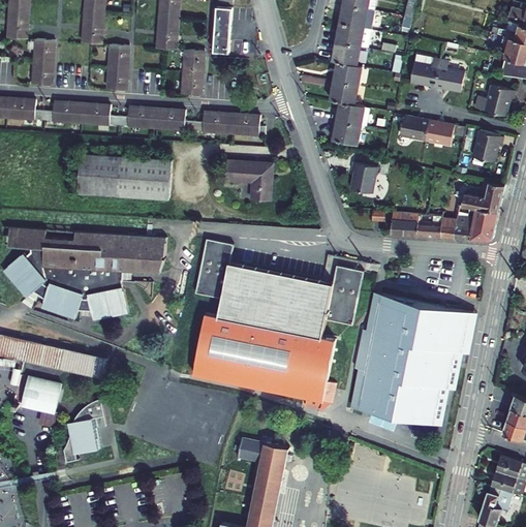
[(8,0),(6,38),(25,40),(27,0),(8,0)]
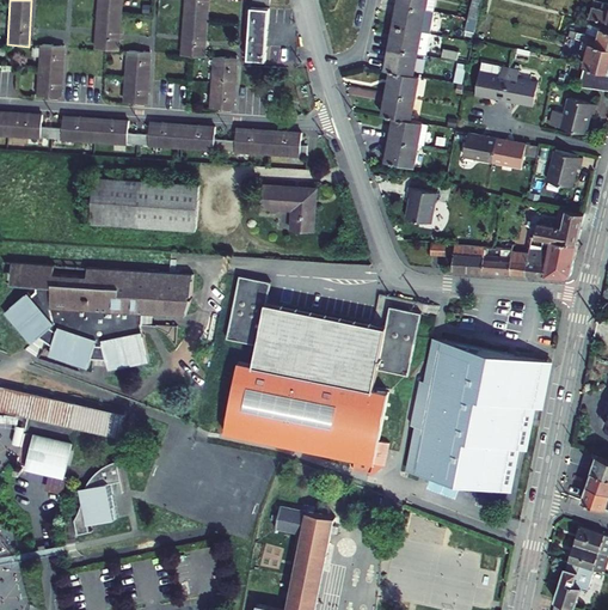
[(118,0),(97,0),(93,52),(115,53),(118,0)]
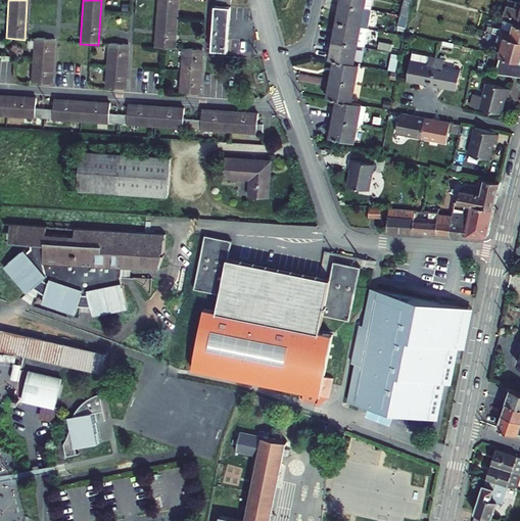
[(176,0),(156,0),(154,49),(173,50),(176,0)]
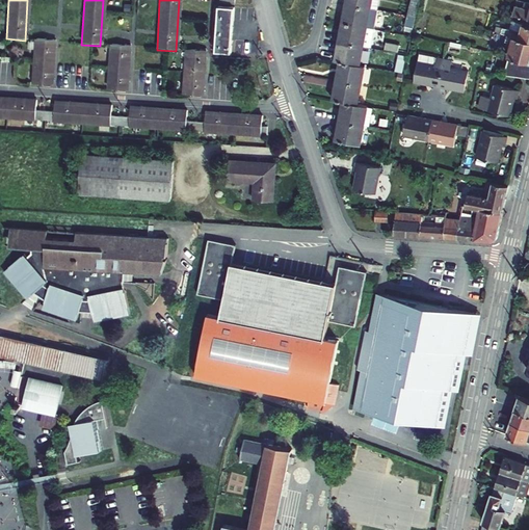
[(344,0),(343,5),(368,10),(374,11),(376,0),(344,0)]
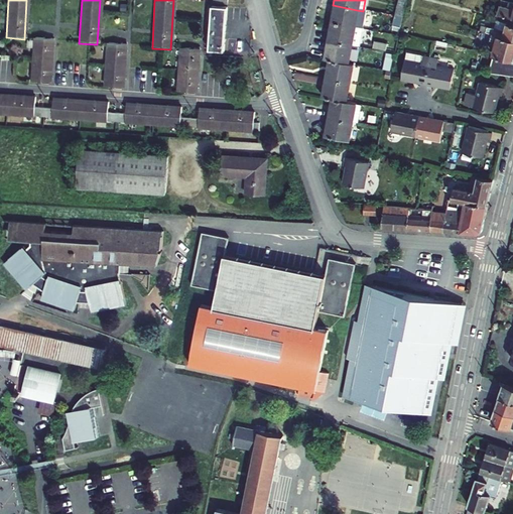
[(397,0),(393,17),(401,18),(402,12),(405,0),(397,0)]
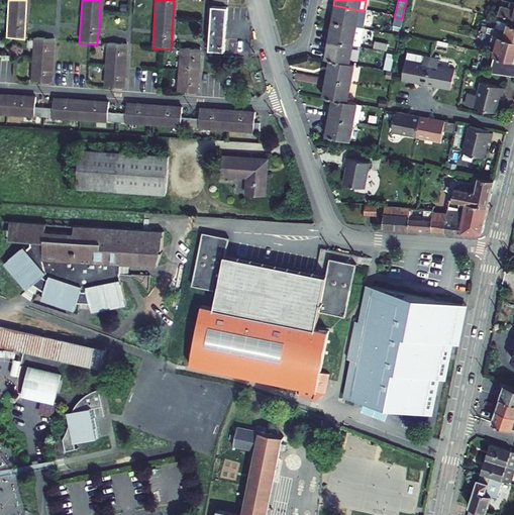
[(495,6),(492,14),(513,19),(513,5),(511,4),(509,10),(495,6)]
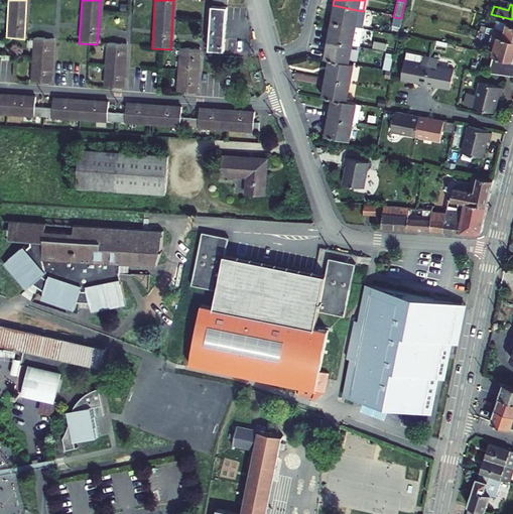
[(357,10),(333,5),(330,23),(354,28),(357,10)]
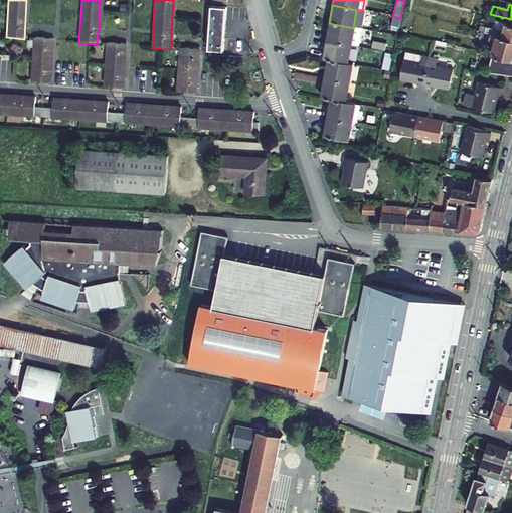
[(224,9),(209,8),(206,51),(221,52),(224,9)]
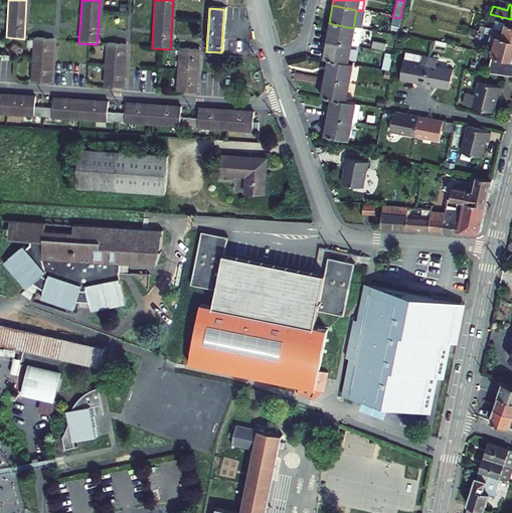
[(353,28),(359,29),(362,11),(356,10),(353,28)]
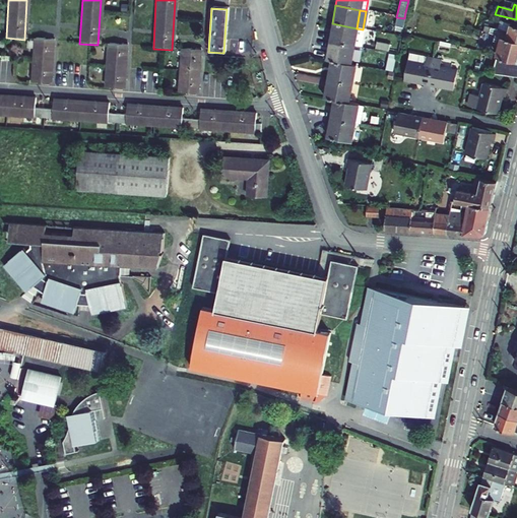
[(393,27),(401,29),(404,18),(396,17),(393,27)]
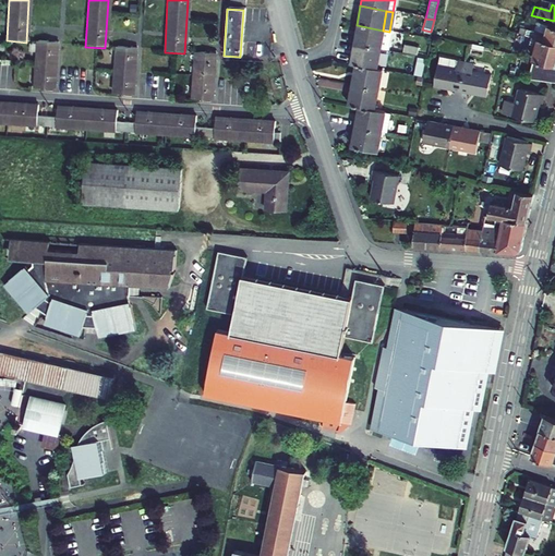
[(357,25),(352,46),(378,50),(386,52),(389,32),(383,31),(357,25)]
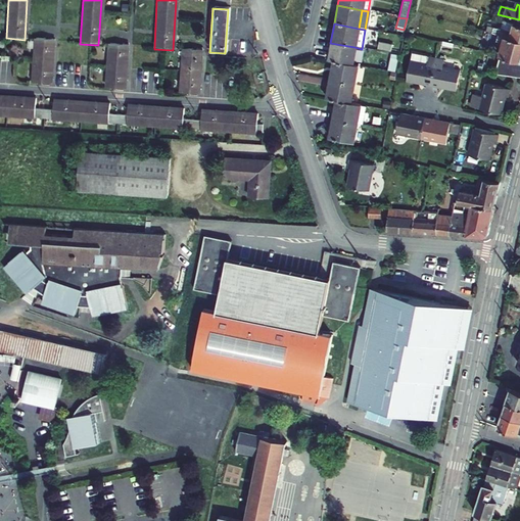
[(497,47),(488,73),(519,76),(519,28),(510,26),(507,33),(492,29),(487,44),(497,47)]
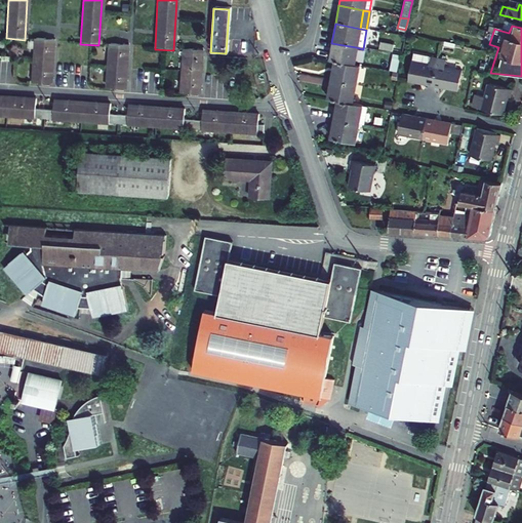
[(53,41),(34,40),(31,83),(50,85),(53,41)]
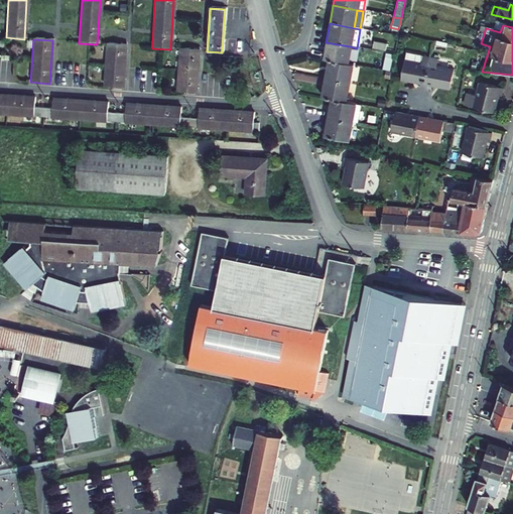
[(326,42),(322,60),(327,61),(347,66),(350,46),(326,42)]
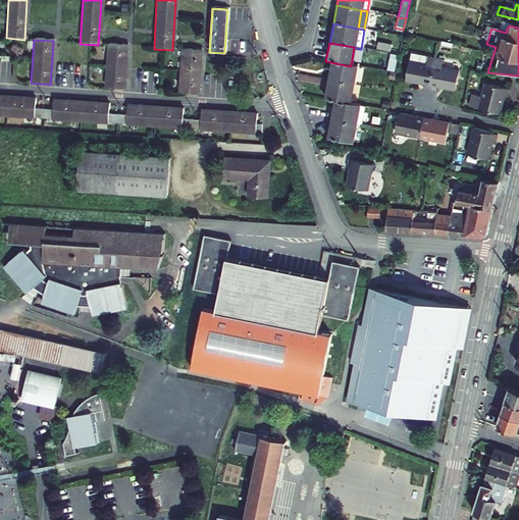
[(374,46),(373,51),(387,54),(388,46),(376,44),(375,47),(374,46)]
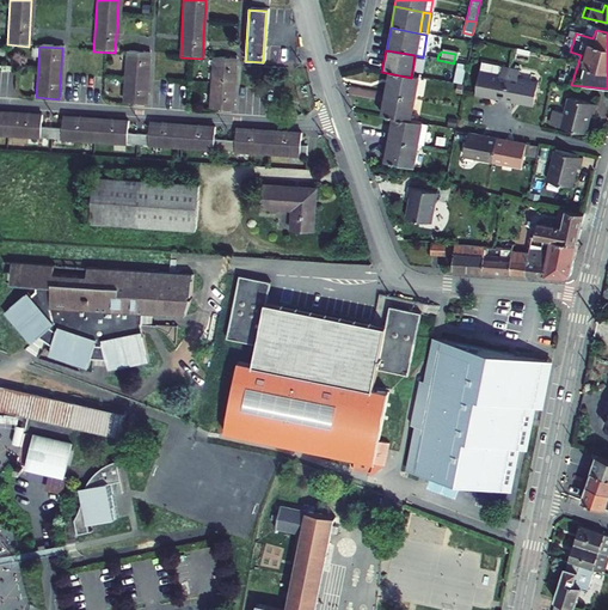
[(148,54),(126,53),(122,103),(145,105),(148,54)]
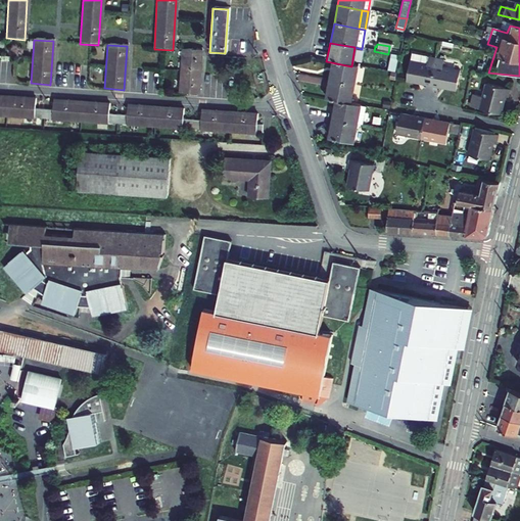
[(199,52),(181,50),(178,94),(197,95),(199,52)]
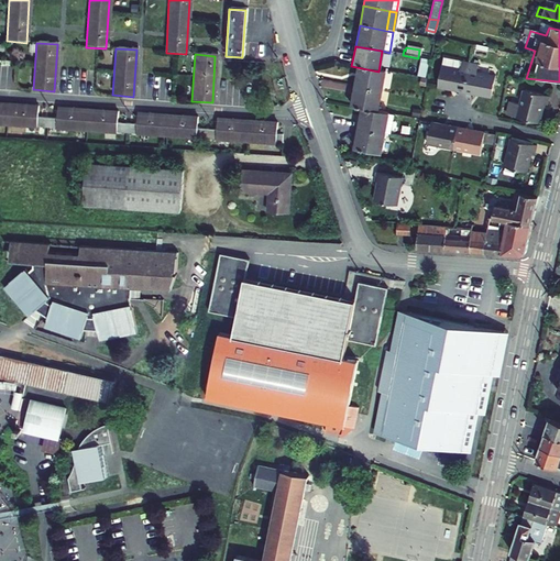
[(471,64),(436,57),(431,88),(484,101),(487,76),(470,73),(471,64)]
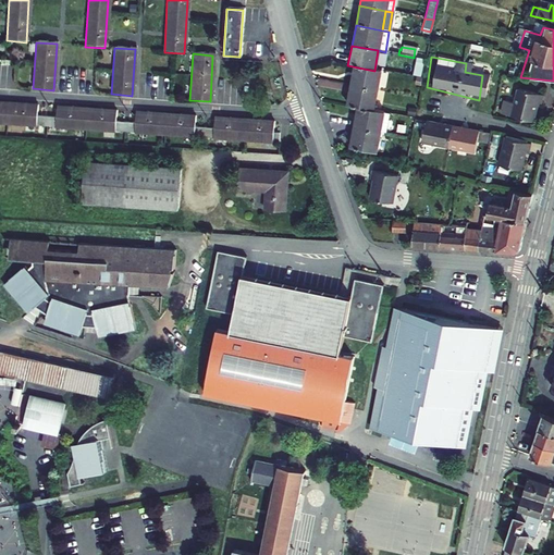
[(415,60),(411,77),(418,78),(421,61),(415,60)]
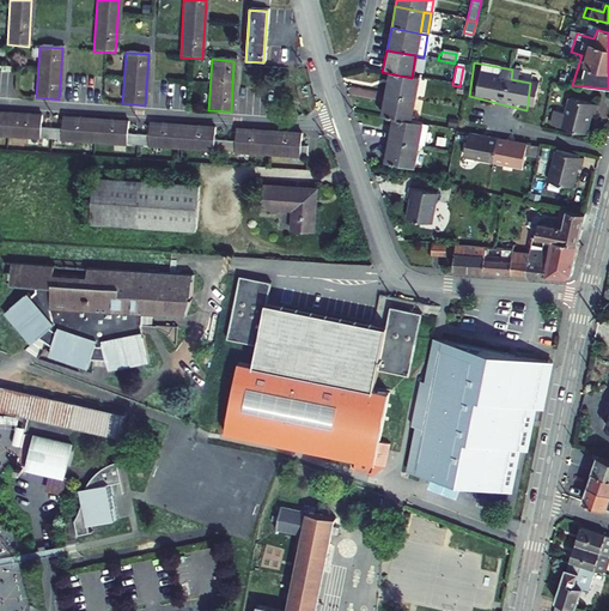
[(413,101),(416,79),(412,78),(388,73),(384,96),(413,101)]
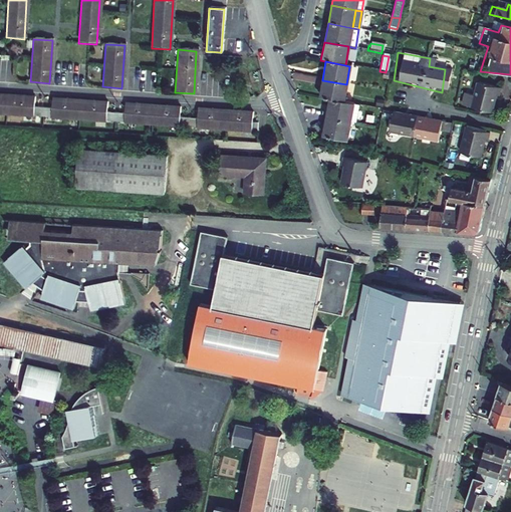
[(467,91),(457,90),(455,102),(484,110),(489,93),(494,95),(495,87),(471,79),(467,91)]
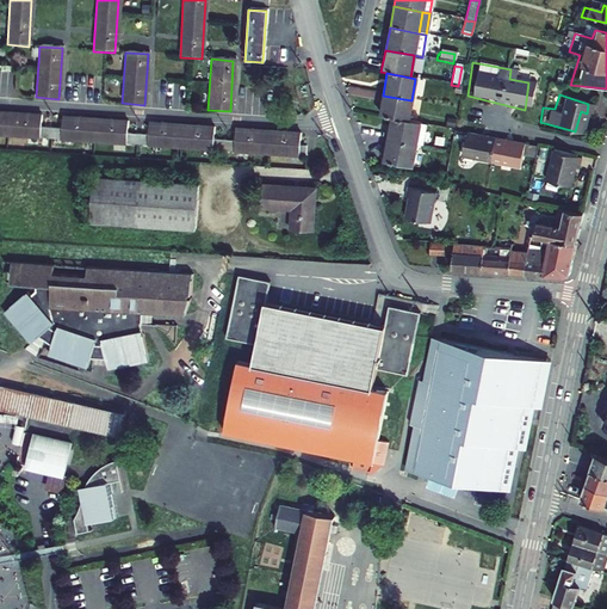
[(383,96),(378,117),(390,120),(407,123),(412,100),(383,96)]
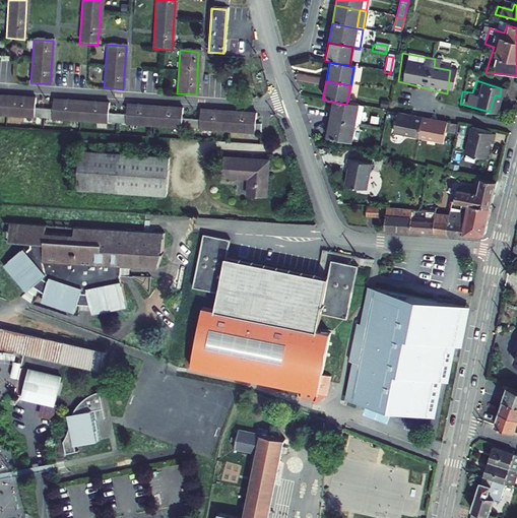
[(0,116),(258,134),(258,139),(265,139),(266,126),(253,125),(254,115),(199,111),(198,122),(180,120),(181,110),(125,107),(125,117),(106,115),(107,105),(52,101),(51,112),(33,110),(34,100),(0,96),(0,116)]
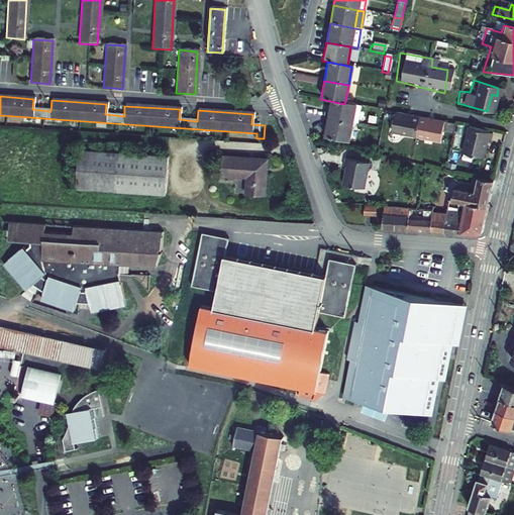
[(330,101),(327,119),(351,124),(351,123),(356,124),(360,107),(354,106),(344,104),(330,101)]
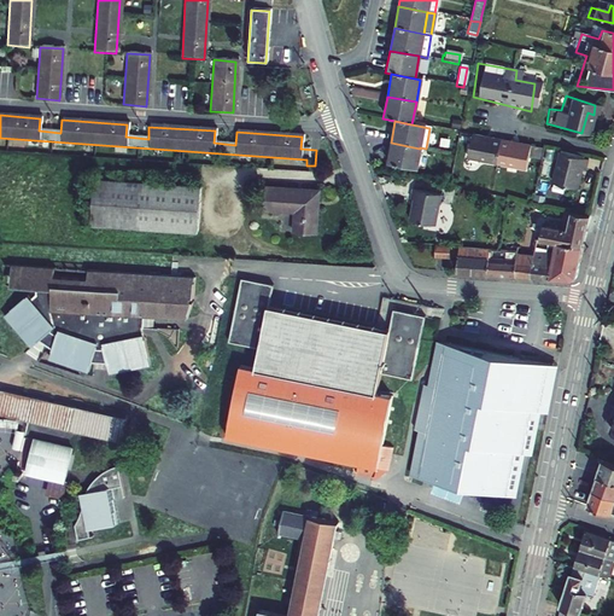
[(525,146),(463,137),(461,163),(519,173),(525,146)]
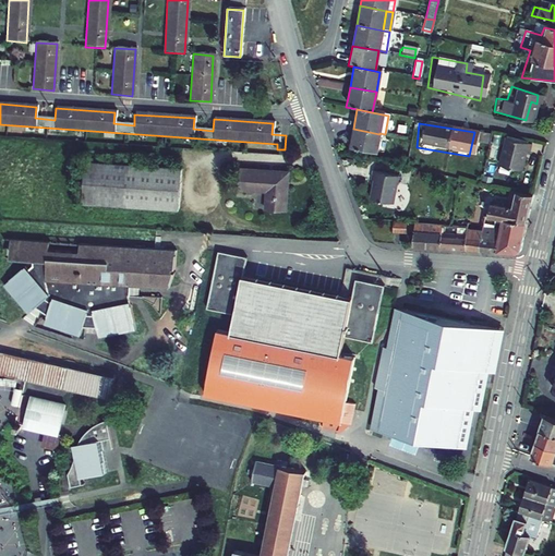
[(353,129),(349,149),(375,154),(379,134),(353,129)]
